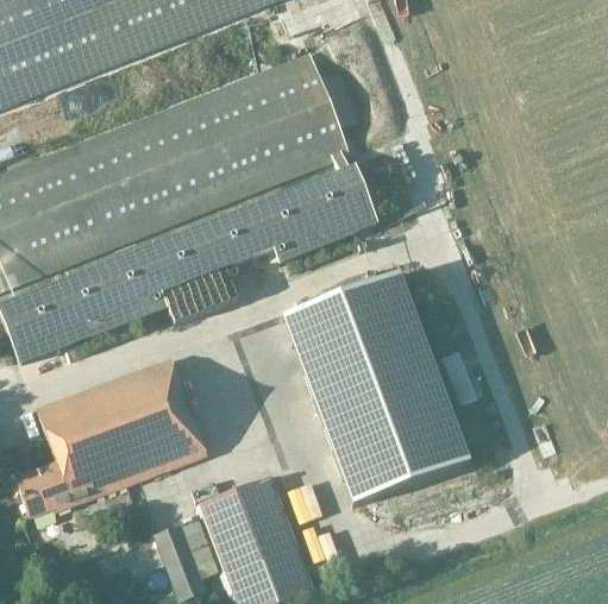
[(0,0),(0,105),(265,0),(0,0)]
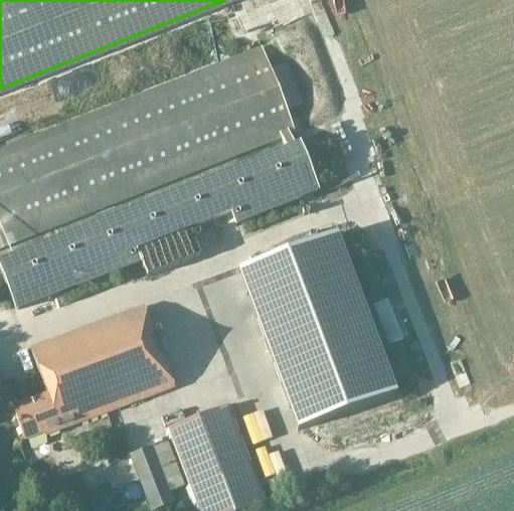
[(288,59),(271,66),(262,42),(0,146),(0,247),(283,136),(291,133),(296,131),(288,109),(304,102),(288,59)]
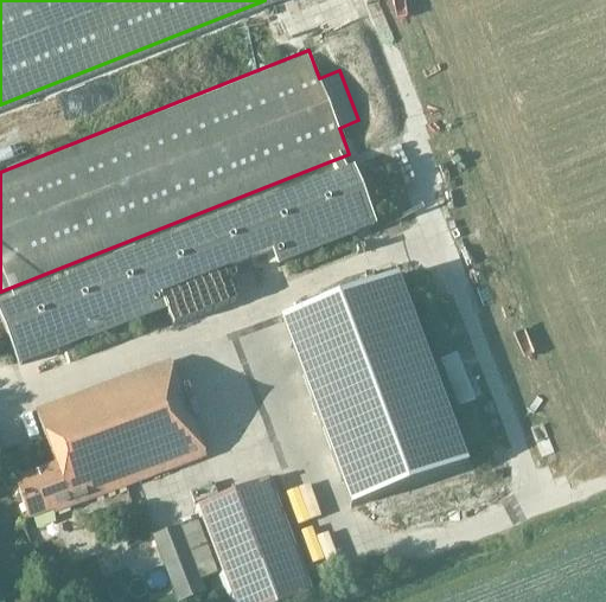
[(348,168),(343,157),(333,160),(338,173),(0,302),(0,316),(18,362),(166,302),(161,289),(272,245),(278,261),(374,222),(351,167),(348,168)]
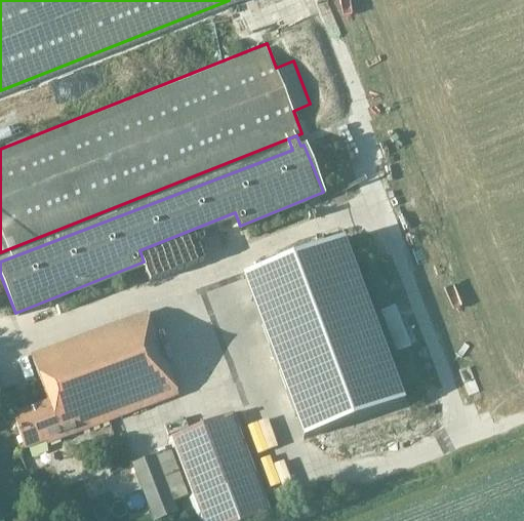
[(400,400),(339,239),(242,276),(303,437),(400,400)]
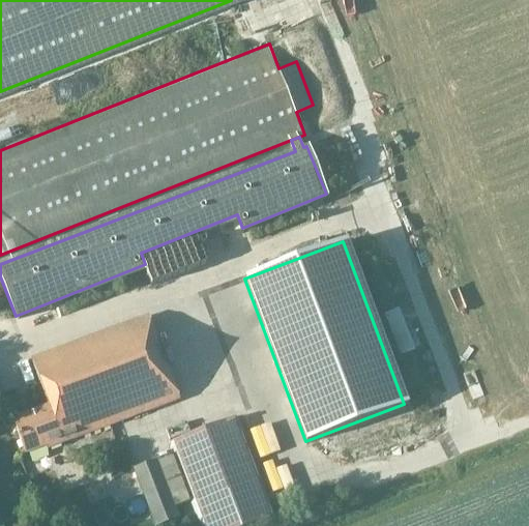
[(192,282),(200,314),(232,305),(224,272),(192,282)]
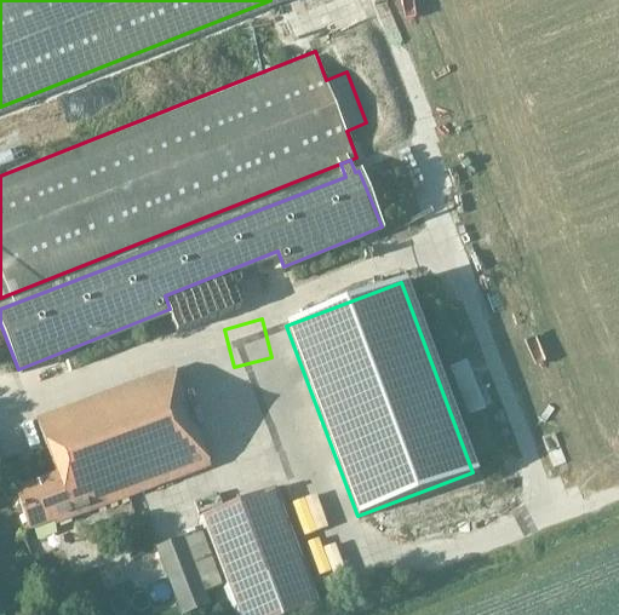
[(468,412),(486,404),(466,357),(450,365),(468,412)]
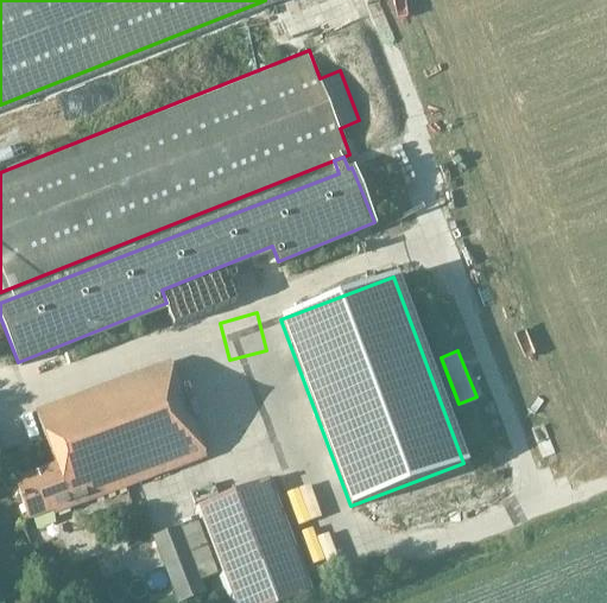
[(73,506),(208,455),(171,357),(37,407),(56,462),(73,506)]
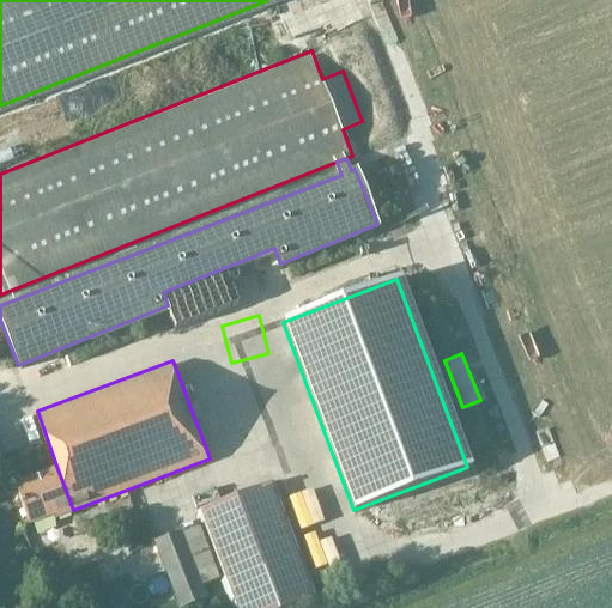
[(282,368),(250,382),(256,394),(288,380),(282,368)]
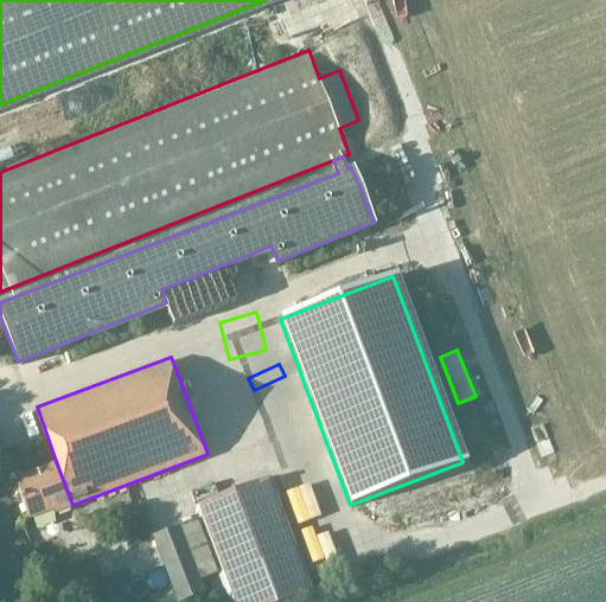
[(72,505),(56,461),(13,476),(29,516),(53,506),(56,511),(72,505)]
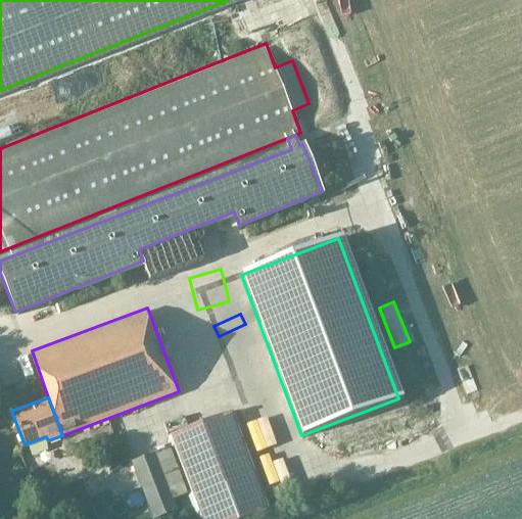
[(171,432),(201,518),(239,518),(268,508),(232,410),(190,425),(171,432)]
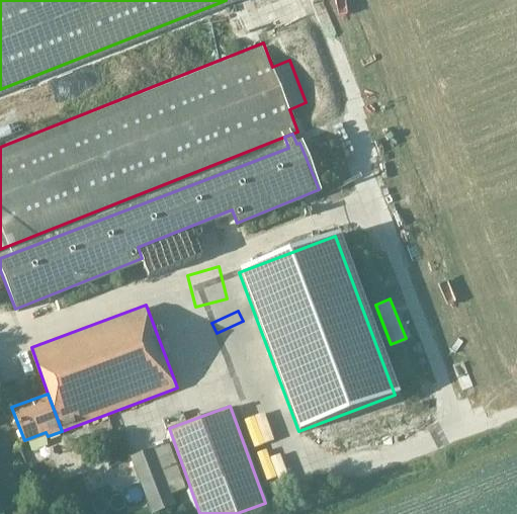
[(169,428),(188,421),(184,410),(165,417),(169,428)]
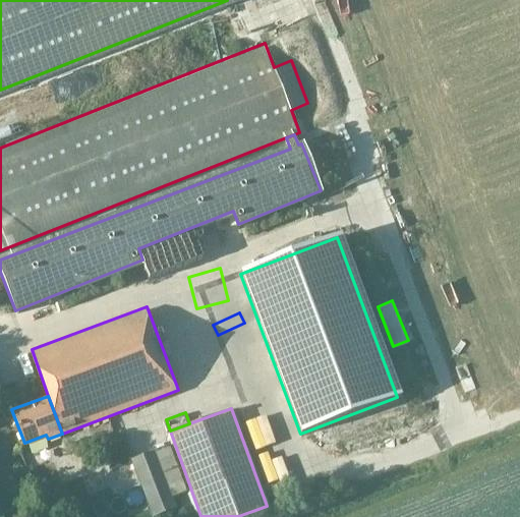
[(176,506),(155,448),(132,457),(154,514),(176,506)]
